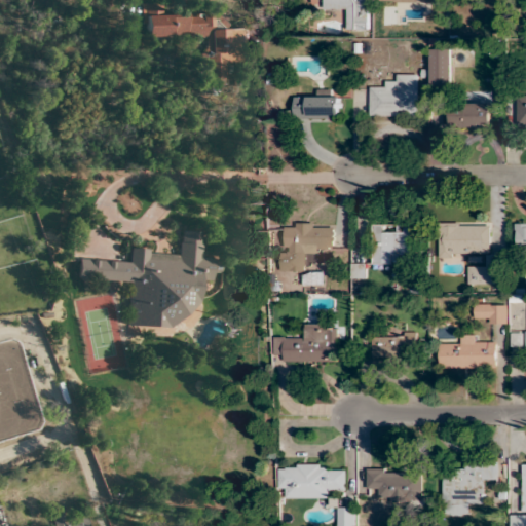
[(365,0),(305,0),(306,2),(324,2),(324,10),(346,10),(346,31),(365,31),(365,0)]
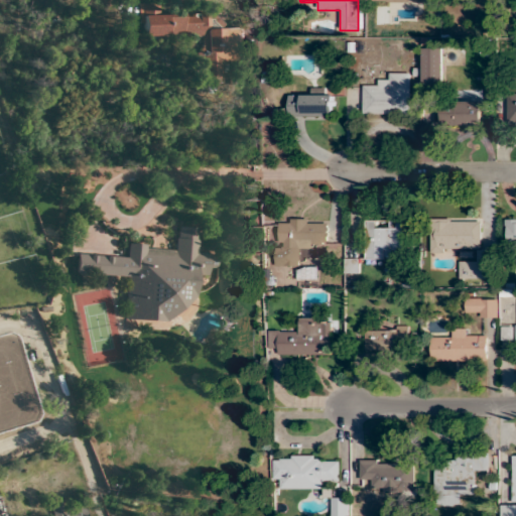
[(141,37),(197,37),(198,76),(218,76),(218,61),(233,61),(233,44),(241,44),(241,28),(223,28),(223,14),(158,15),(158,4),(140,4),(141,37)]
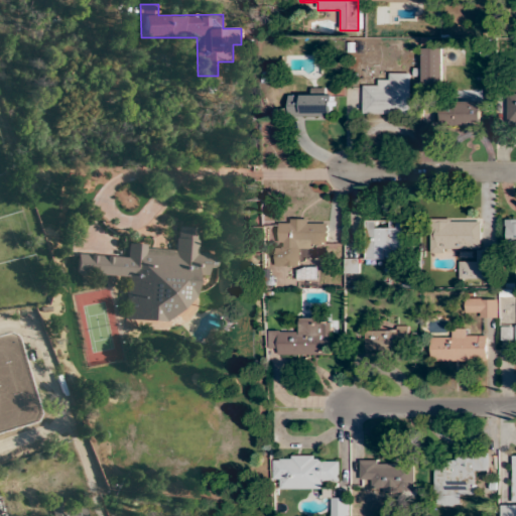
[(443,84),(443,48),(423,48),(423,84),(443,84)]
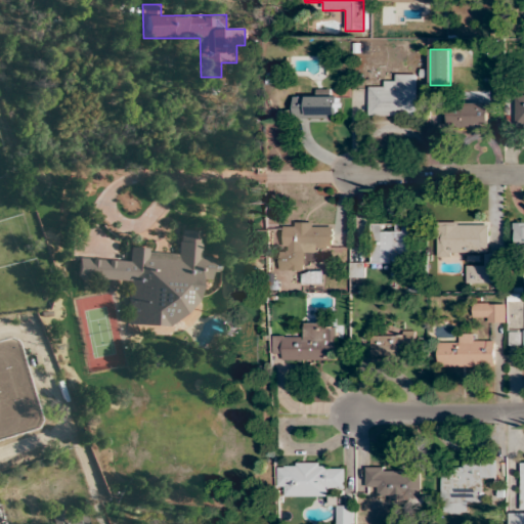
[(418,117),(418,74),(396,74),(396,85),(367,85),(367,117),(418,117)]
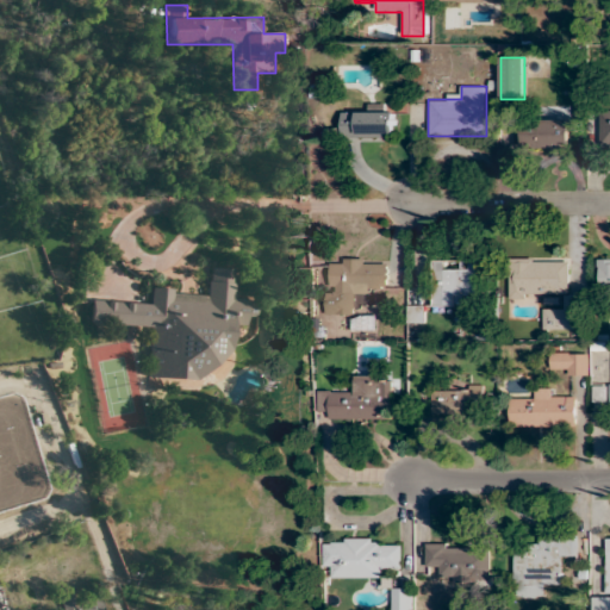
[(384,105),(366,105),(366,116),(340,116),(340,138),(396,138),(396,113),(384,113),(384,105)]
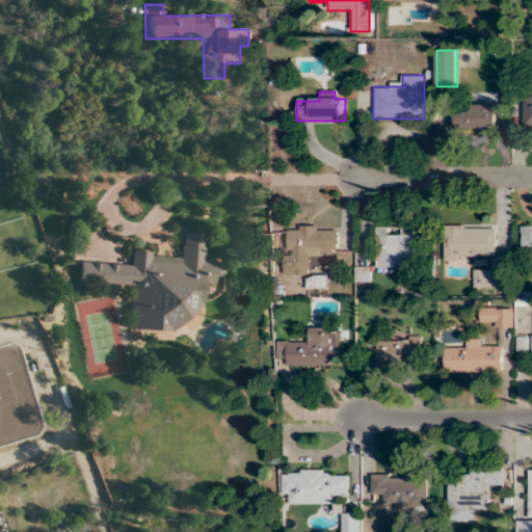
[(497,130),(497,105),(456,105),(456,130),(497,130)]
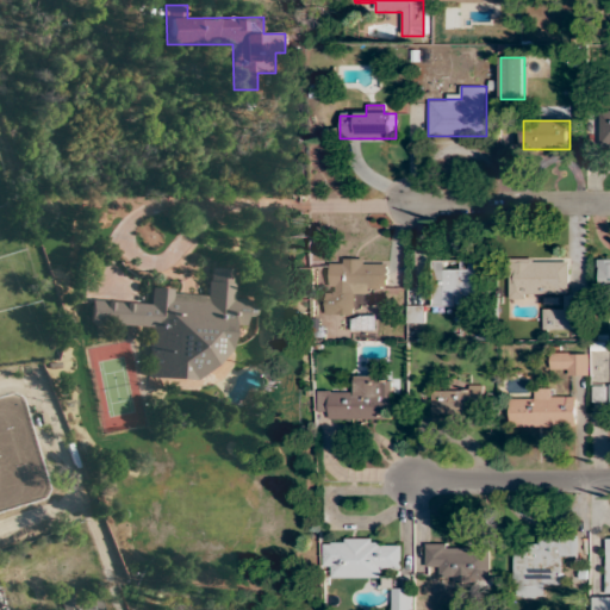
[(354,315),(354,293),(386,293),(386,260),(327,260),(327,315),(354,315)]
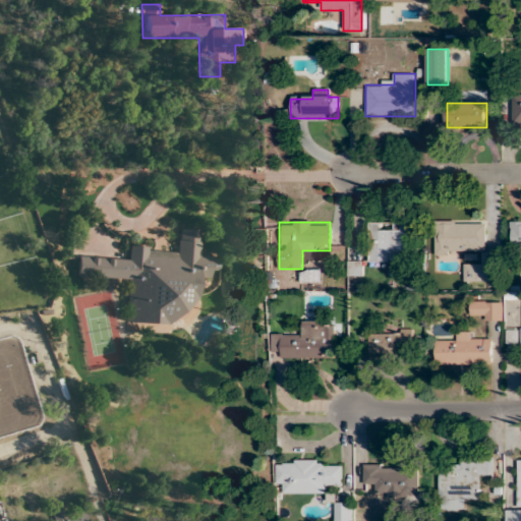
[(497,282),(497,252),(485,252),(485,222),(435,222),(435,253),(483,253),(483,264),(464,264),(464,282),(497,282)]
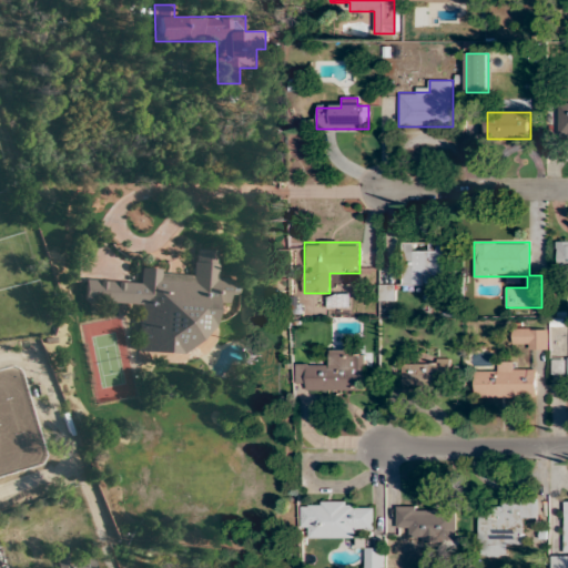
[(449,243),(438,243),(438,253),(414,253),(414,243),(403,243),(403,285),(427,285),(427,275),(449,275),(449,243)]
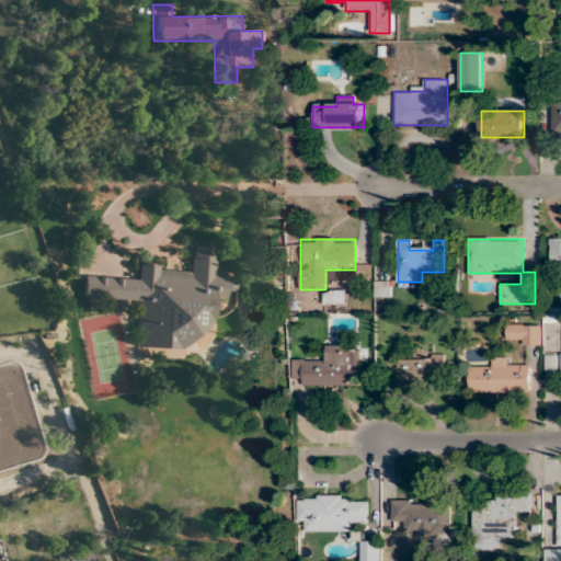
[(560,240),(550,241),(550,264),(560,263),(560,240)]
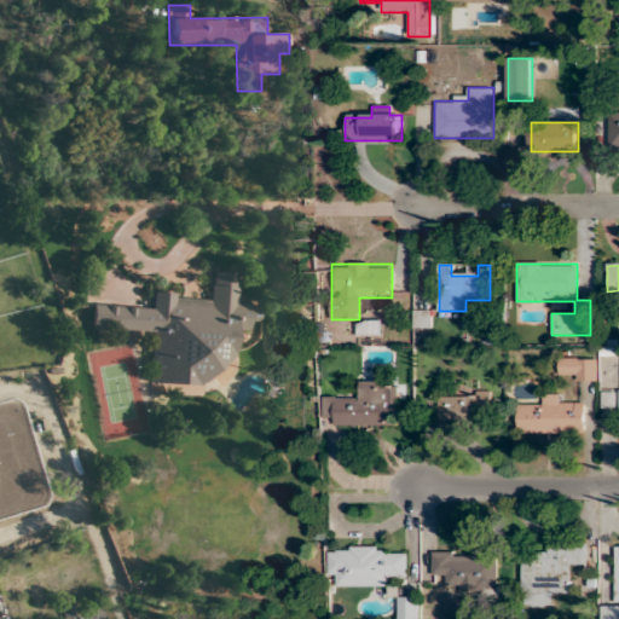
[(152,333),(149,385),(202,388),(203,365),(231,368),(233,327),(256,328),(259,305),(235,304),(237,273),(212,272),(209,299),(152,295),(151,308),(91,305),(90,328),(152,333)]
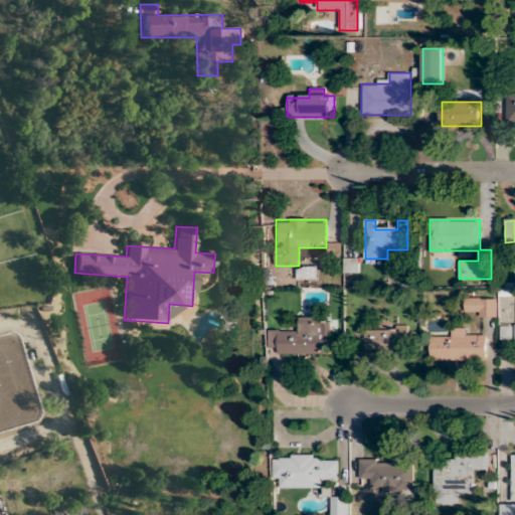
[(297,268),(297,280),(317,280),(317,268),(297,268)]
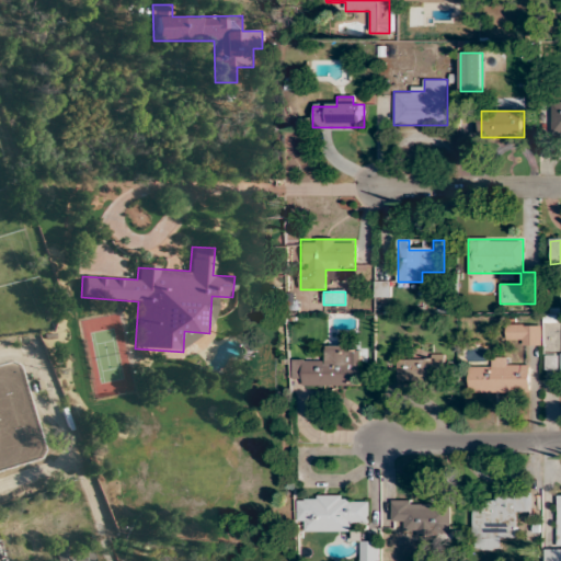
[(541,345),(541,325),(507,325),(507,345),(541,345)]
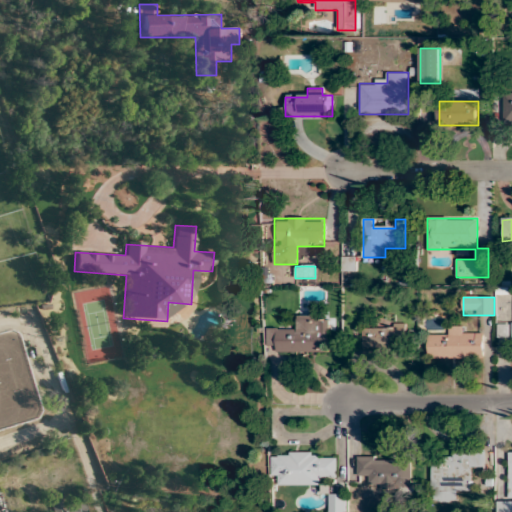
[(329,353),(329,316),(296,316),(296,329),(267,329),(267,344),(276,344),(276,353),(329,353)]
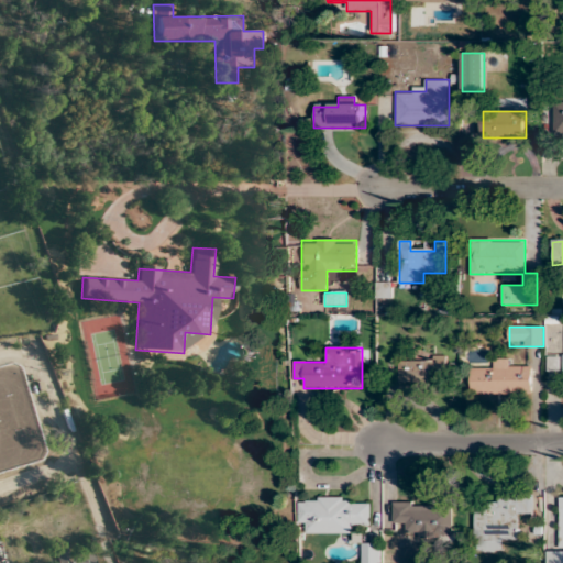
[(398,360),(398,382),(445,382),(445,360),(398,360)]
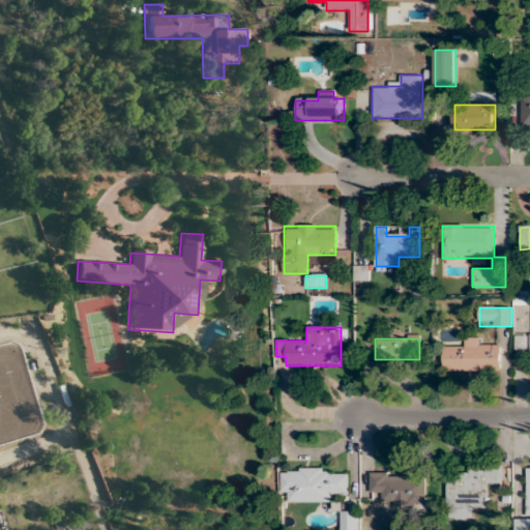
[(500,372),(500,348),(480,348),(480,339),(463,339),(463,348),(442,348),(442,372),(500,372)]
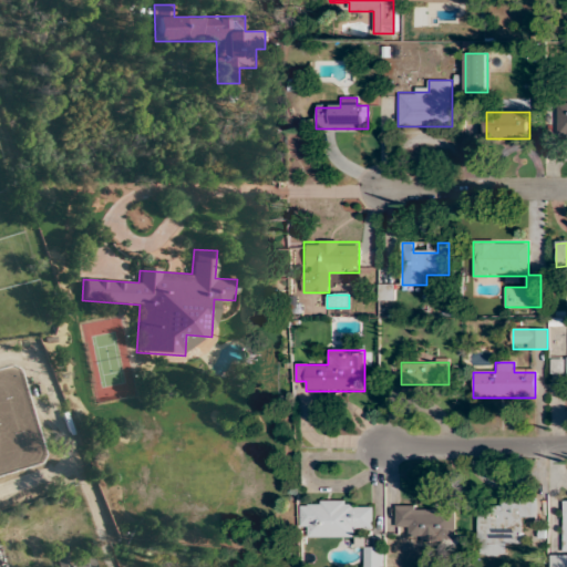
[(477,500),(477,556),(505,556),(505,544),(524,544),(523,521),(537,521),(537,500),(477,500)]
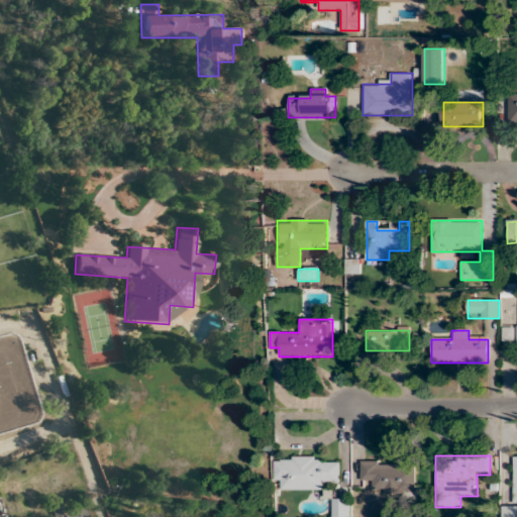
[(280,490),(323,490),(323,481),(339,481),(339,457),(280,457),(280,490)]
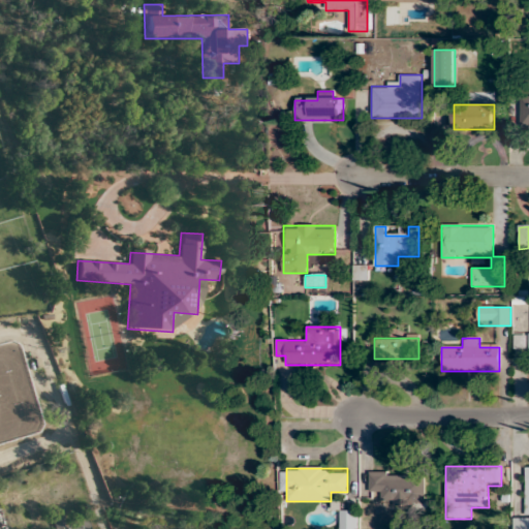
[(425,473),(369,472),(369,492),(380,492),(380,504),(424,504),(425,473)]
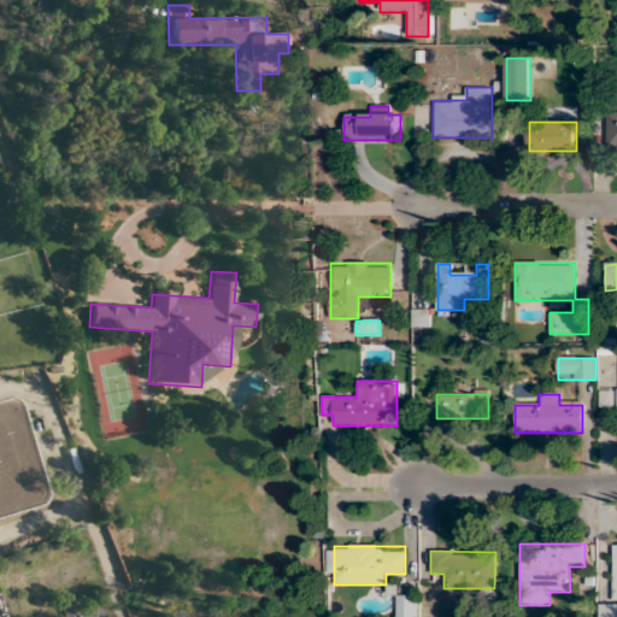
[(417,616),(417,595),(397,595),(397,616),(417,616)]
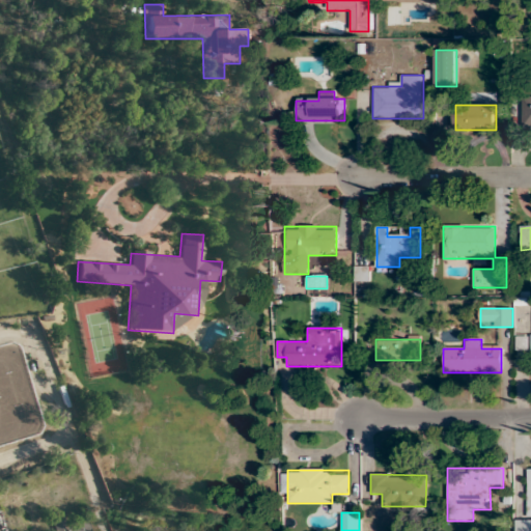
[(54,530),(89,530),(89,518),(54,521),(54,530)]
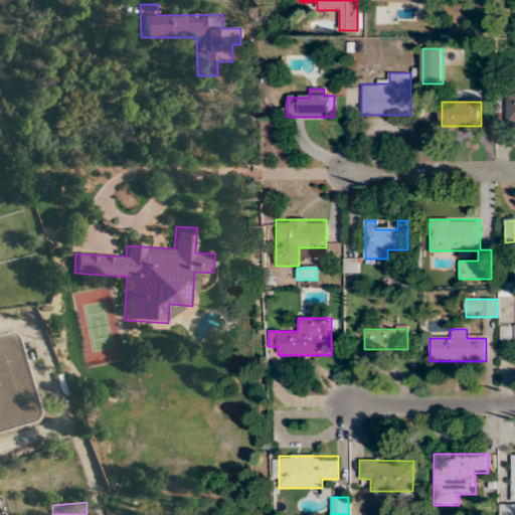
[(500,514),(514,514),(514,505),(500,505),(500,514)]
